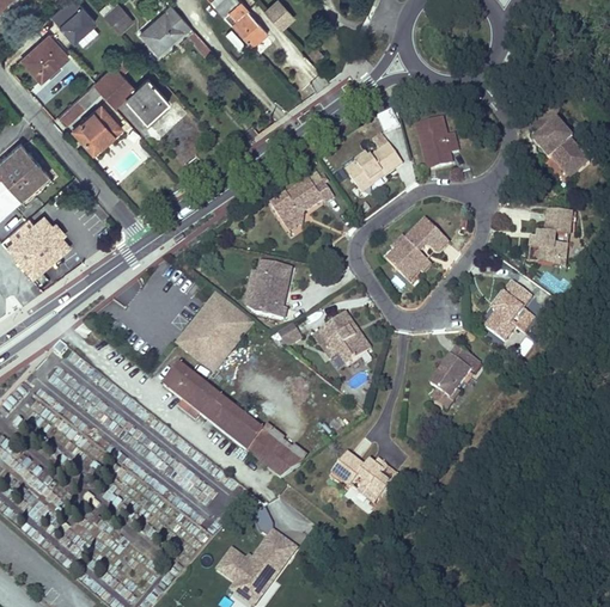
[(77,46),(99,28),(78,0),(62,0),(49,10),(77,46)]
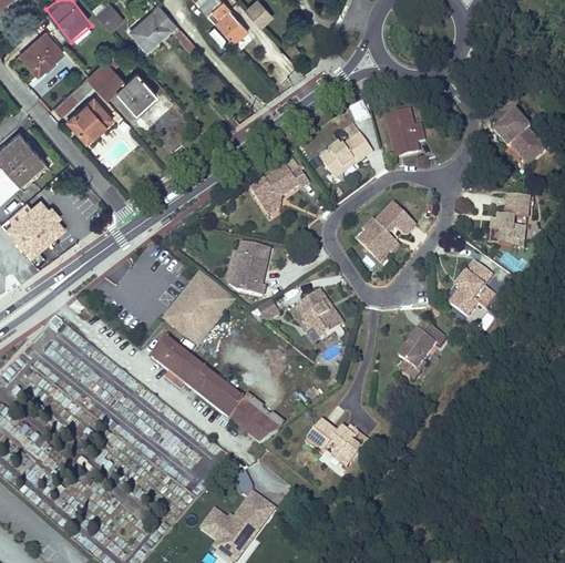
[(121,14),(109,0),(106,0),(94,11),(108,27),(121,14)]
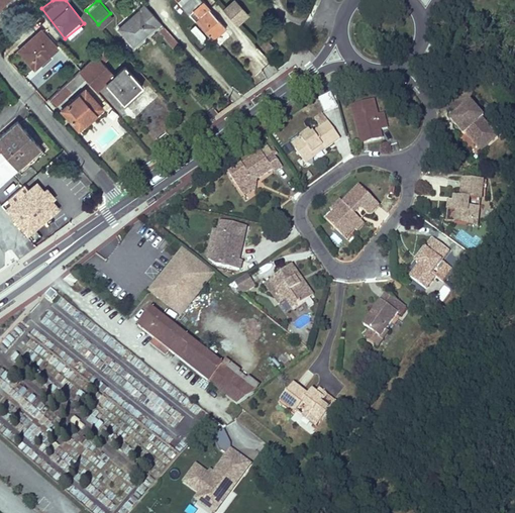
[(224,23),(202,0),(197,0),(178,0),(179,2),(187,10),(194,17),(210,35),(211,35),(211,34),(223,23),(223,24),(224,23)]
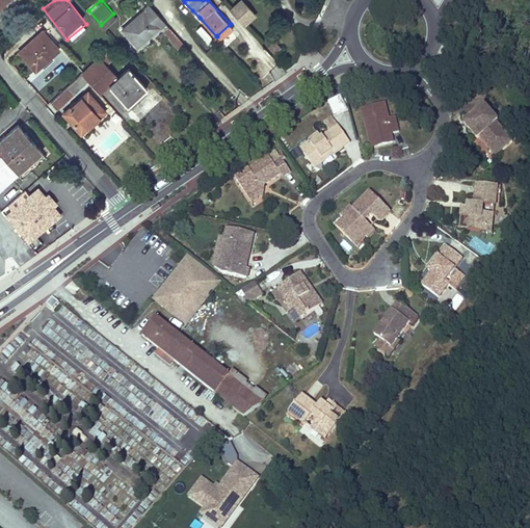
[(253,11),(242,0),(235,0),(228,6),(241,21),(253,11)]
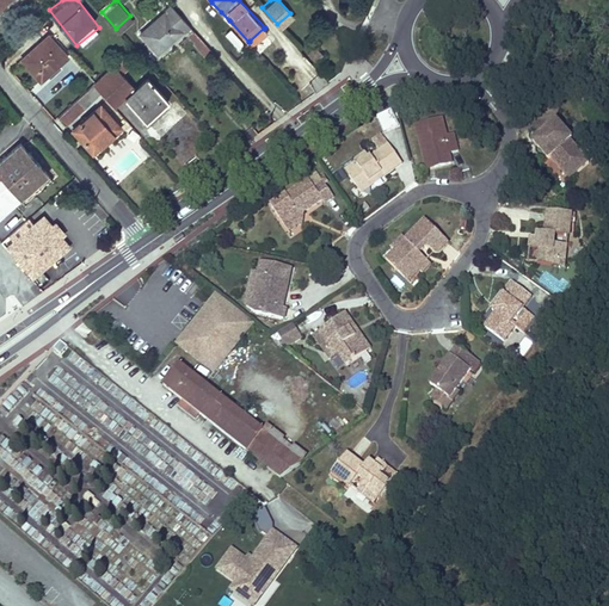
[(179,26),(186,20),(170,1),(139,29),(155,49),(179,26)]
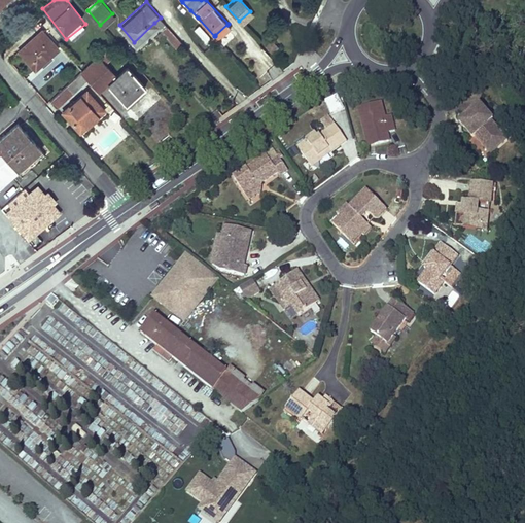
[(203,38),(208,34),(198,21),(191,25),(203,38)]
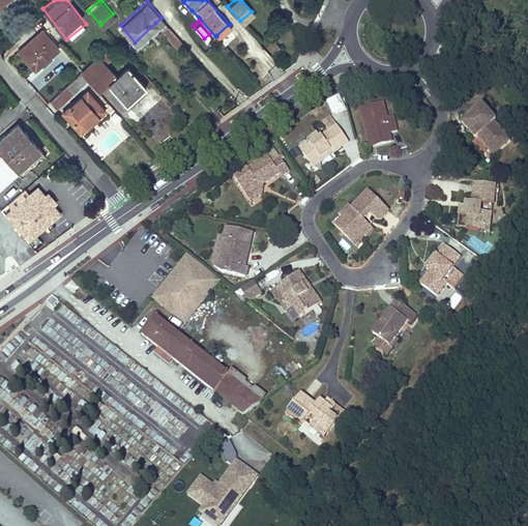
[(175,45),(181,39),(165,22),(158,27),(175,45)]
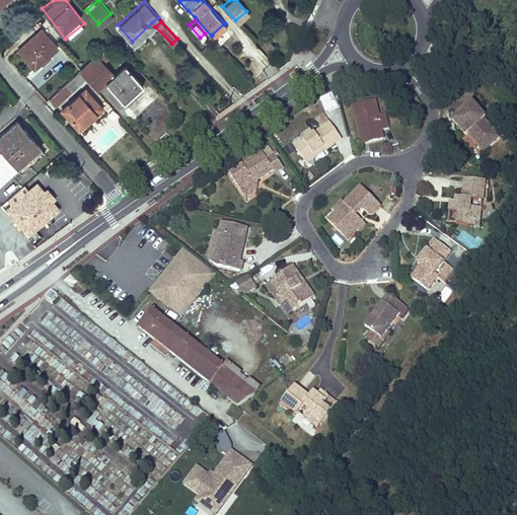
[(55,45),(39,26),(16,47),(32,65),(38,60),(48,52),(55,45)]
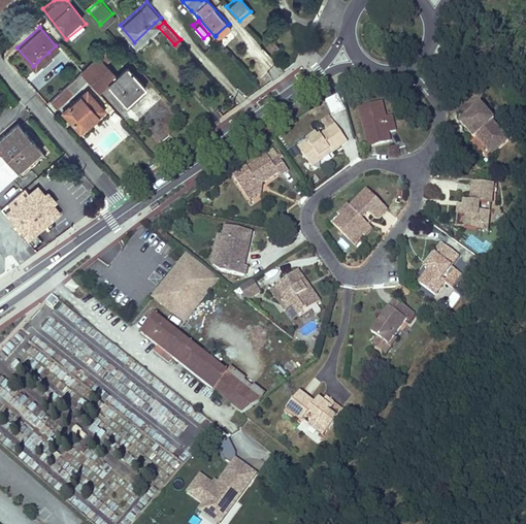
[(270,50),(276,43),(270,37),(264,44),(270,50)]
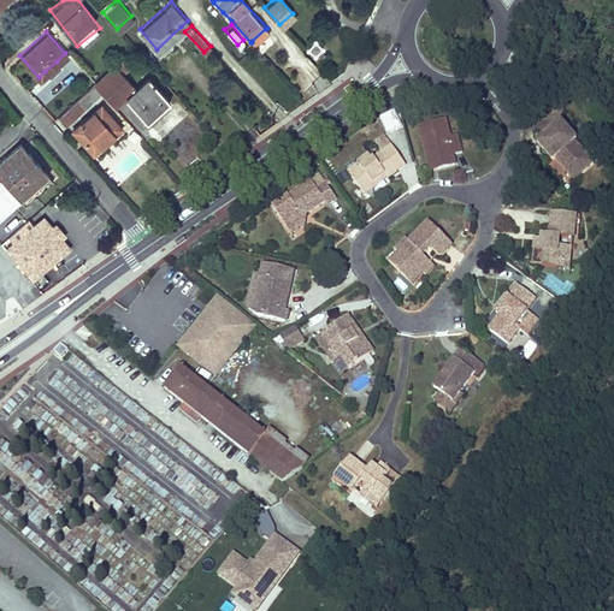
[(48,75),(59,64),(57,61),(45,71),(48,75)]
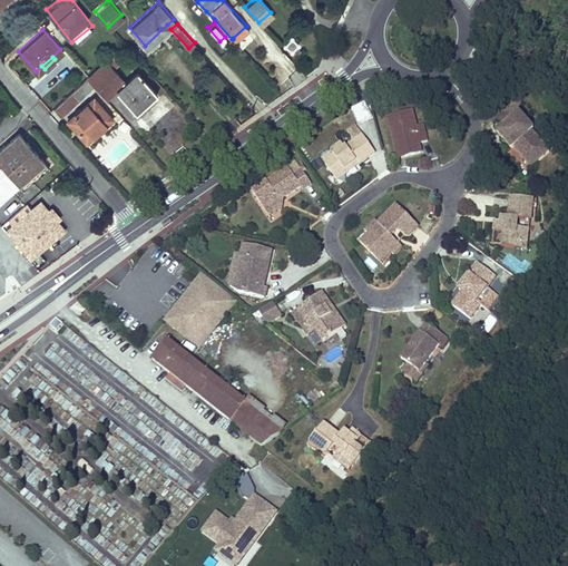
[(134,109),(155,90),(135,68),(124,78),(104,57),(85,75),(91,81),(105,96),(114,88),(134,109)]
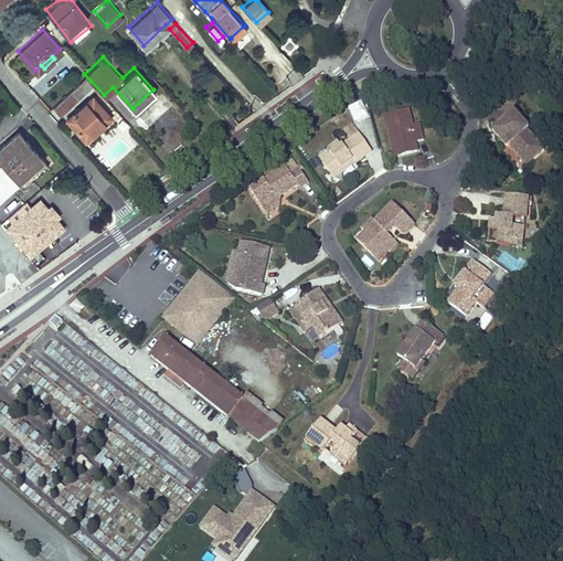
[(57,112),(91,81),(84,74),(51,105),(57,112)]
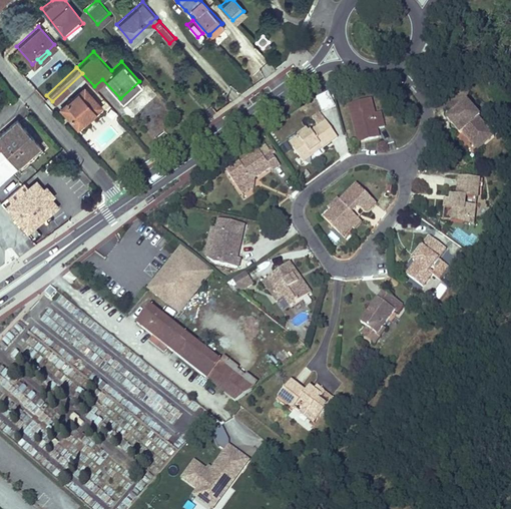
[(75,124),(98,104),(82,85),(59,105),(75,124)]
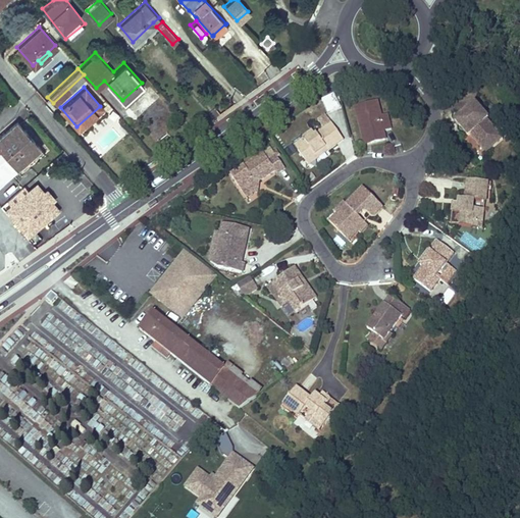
[(326,110),(340,103),(334,92),(320,98),(326,110)]
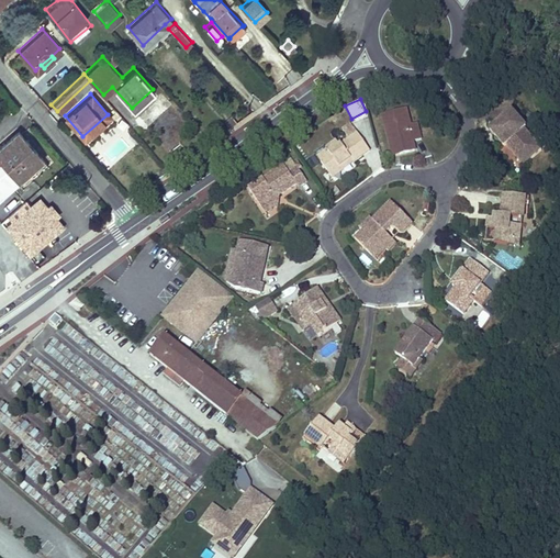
[(420,134),(415,120),(409,122),(405,105),(381,112),(387,136),(394,134),(398,151),(413,146),(411,136),(420,134)]
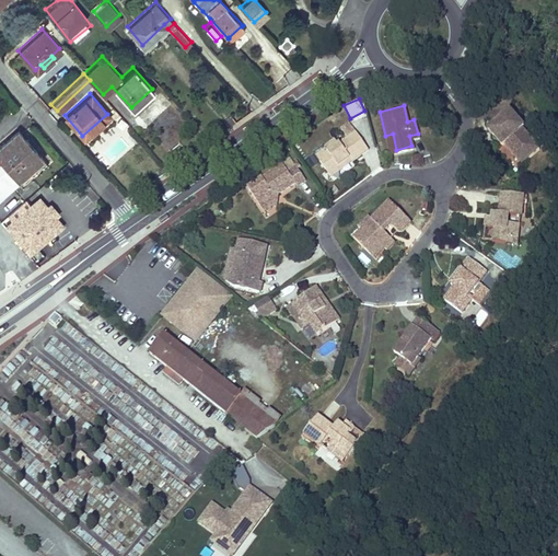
[(538,146),(521,125),(523,124),(508,106),(486,126),(501,142),(503,140),(521,160),(538,146)]
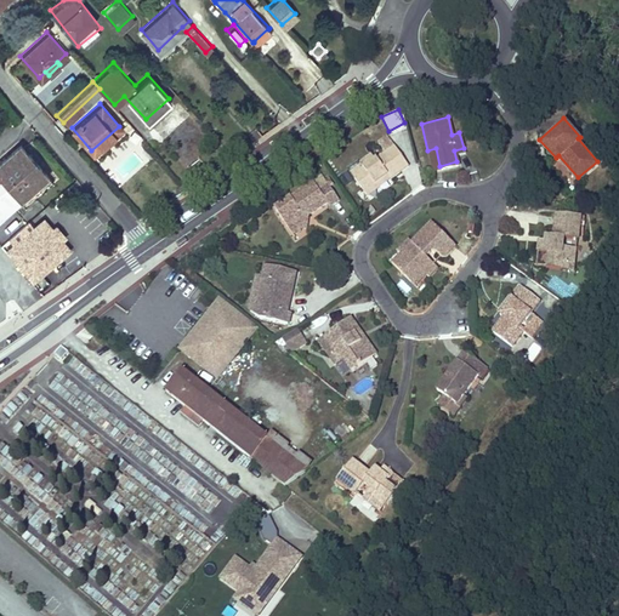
[(0,214),(18,198),(46,172),(18,141),(0,155),(0,214)]
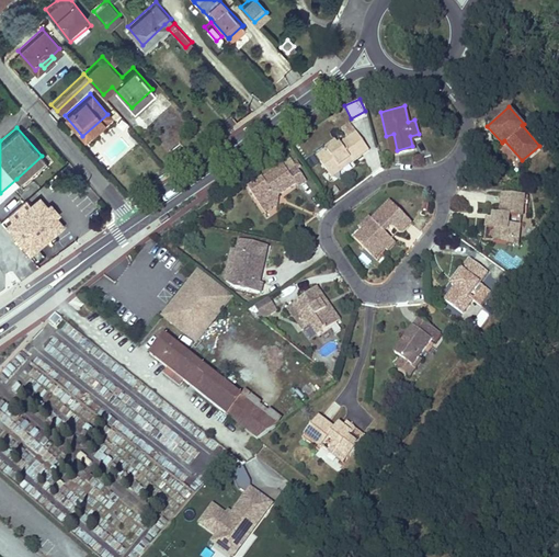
[(351,158),(367,146),(355,129),(338,141),(334,138),(324,145),(327,148),(324,154),(318,158),(327,169),(349,154),(351,158)]
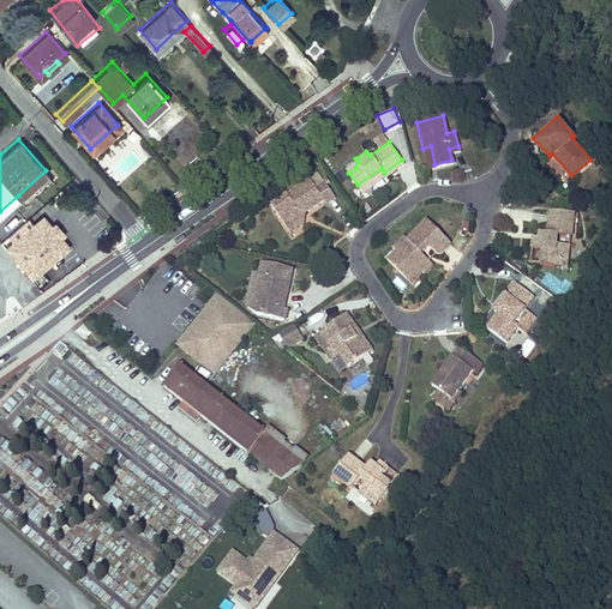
[(435,164),(431,146),(423,149),(427,166),(435,164)]
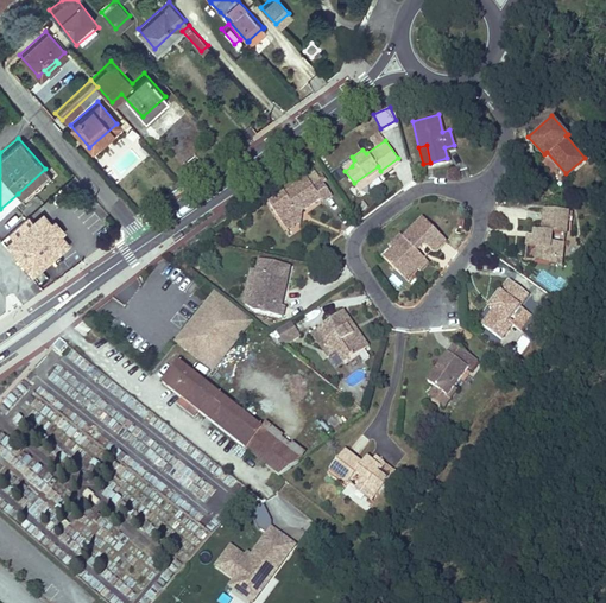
[(352,166),(354,160),(352,157),(341,165),(345,171),(352,166)]
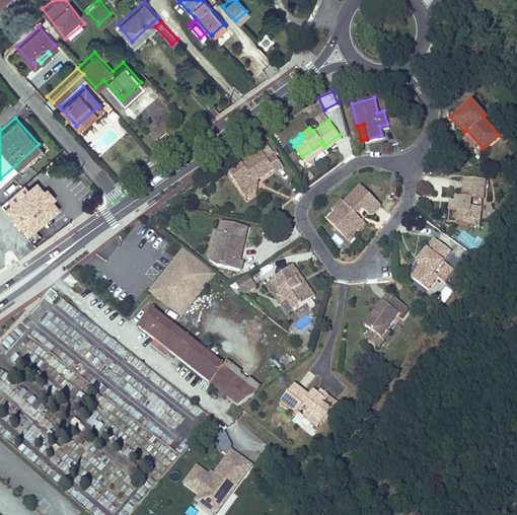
[(304,160),(324,146),(322,142),(302,156),(304,160)]
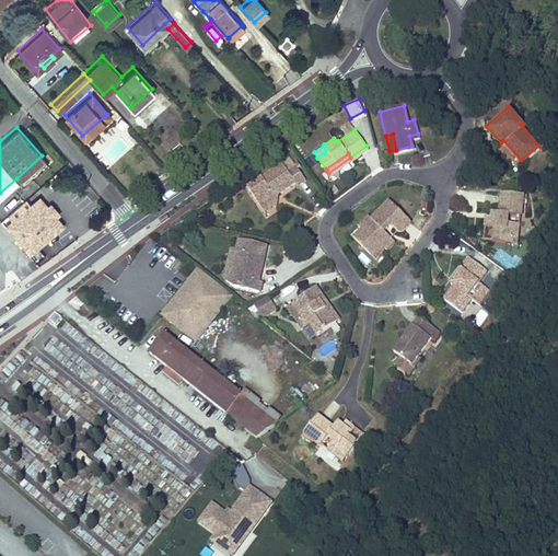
[(295,183),(304,176),(295,164),(299,162),(295,158),(292,160),(289,154),(246,184),(258,203),(267,197),(272,198),(274,193),(269,187),(275,184),(278,189),(279,189),(293,180),(295,183)]
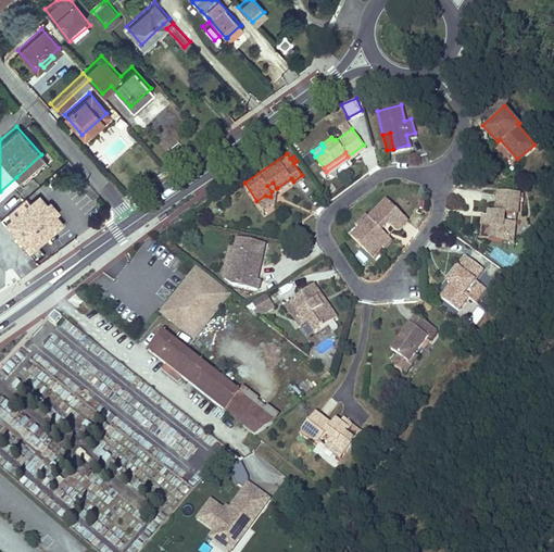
[(41,154),(16,177),(21,183),(46,160),(41,154)]
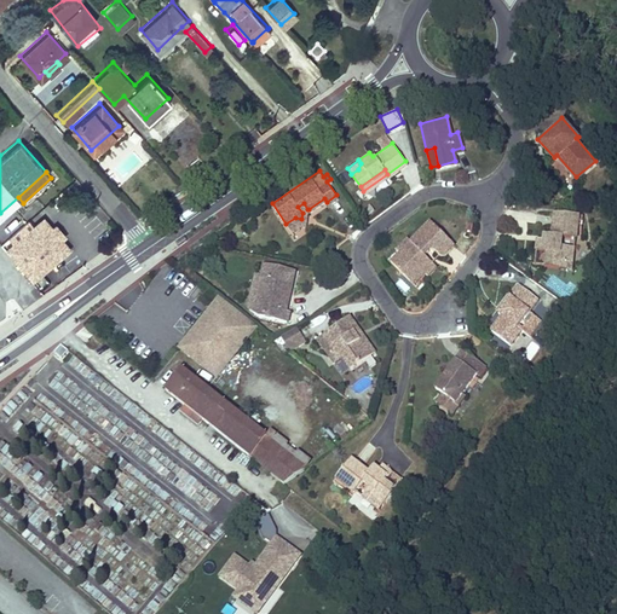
[(290,231),(304,222),(306,210),(307,209),(304,203),(298,207),(303,213),(301,219),(295,218),(286,224),(290,231)]
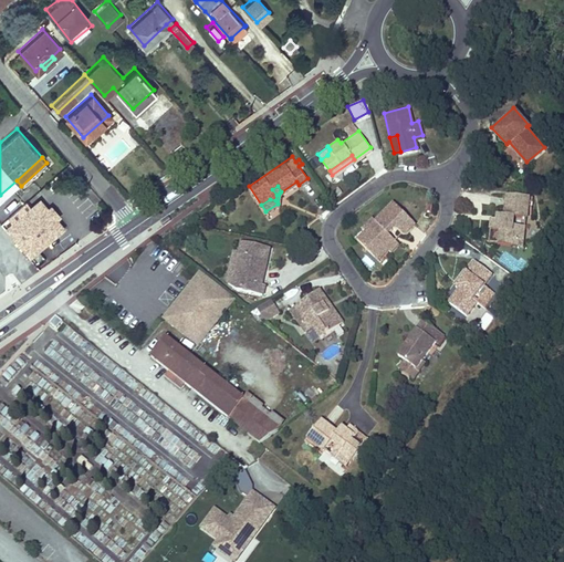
[(517,243),(519,224),(511,222),(512,214),(525,215),(528,194),(504,191),(503,212),(502,218),(495,217),(490,216),(489,227),(499,228),(497,241),(517,243)]
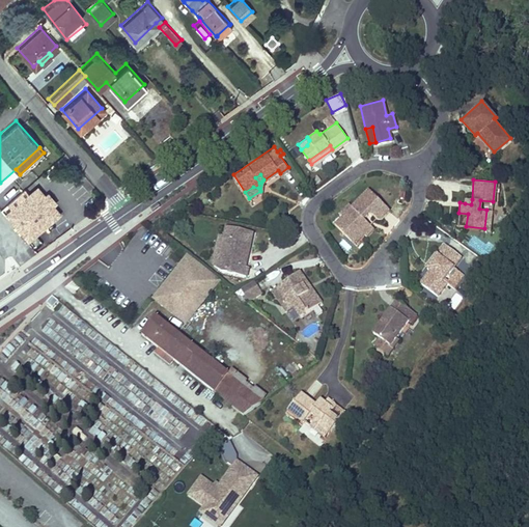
[(187,192),(194,186),(192,184),(185,189),(187,192)]
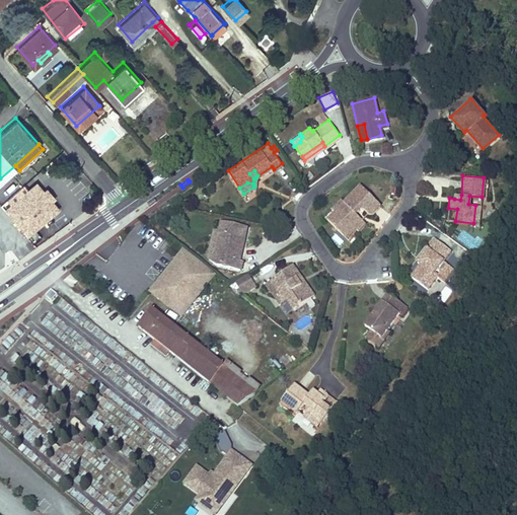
[(42,189),(38,184),(34,187),(31,182),(3,207),(24,232),(53,208),(50,205),(54,202),(49,197),(46,193),(42,189)]
